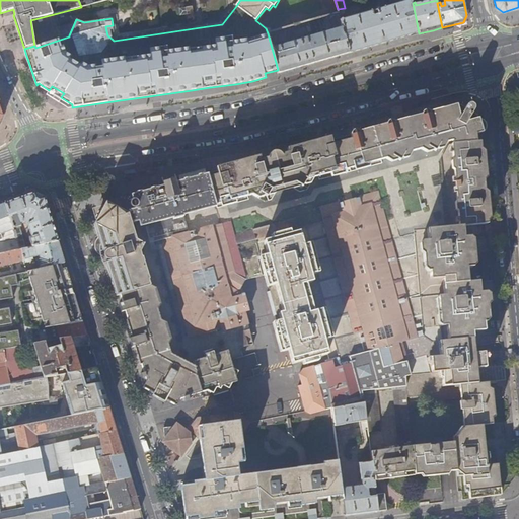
[(413,35),(419,33),(413,3),(412,1),(341,21),(343,29),(349,54),(413,35)]
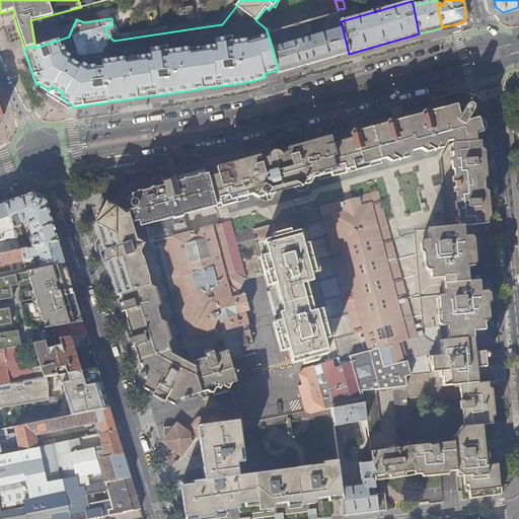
[(179,8),(180,15),(193,14),(192,6),(179,8)]
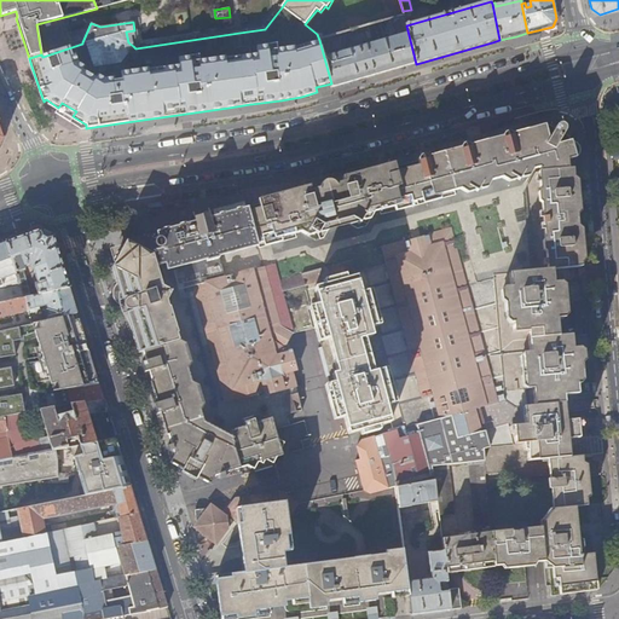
[(364,80),(416,64),(409,35),(399,38),(395,23),(391,21),(368,27),(372,45),(350,52),(347,45),(339,47),(336,36),(319,40),(331,84),(333,88),(364,80)]
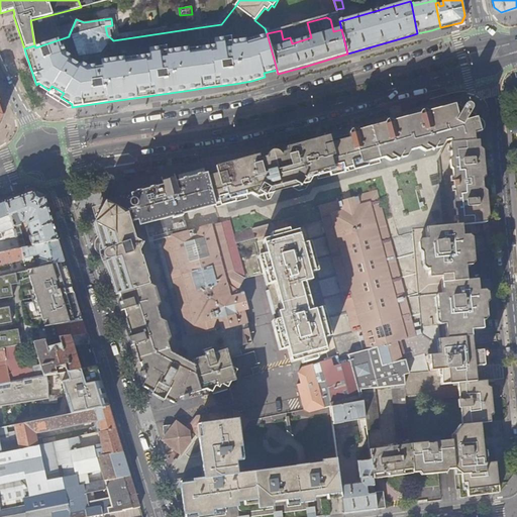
[(261,374),(254,352),(242,355),(239,347),(252,343),(238,291),(241,285),(244,280),(249,279),(266,274),(269,285),(266,286),(268,292),(267,292),(273,315),(279,314),(279,317),(280,321),(276,322),(283,350),(288,348),(292,363),(302,359),(303,364),(318,359),(317,356),(327,353),(329,360),(337,394),(329,397),(330,407),(363,400),(362,391),(375,389),(392,387),(405,386),(406,396),(445,391),(444,384),(442,384),(440,369),(481,366),(480,350),(474,350),(473,342),(471,343),(470,336),(472,336),(472,329),(483,328),(482,320),(484,320),(484,313),(486,310),(486,304),(489,301),(488,293),(485,291),(479,291),(478,280),(467,281),(466,267),(471,266),(468,236),(462,236),(461,225),(486,223),(478,141),(475,141),(475,133),(480,132),(475,114),(476,114),(476,112),(464,105),(207,174),(170,184),(160,187),(107,201),(94,223),(100,242),(102,249),(104,248),(104,249),(103,252),(104,257),(107,260),(108,261),(105,262),(115,294),(119,293),(122,302),(118,303),(129,338),(141,382),(144,381),(146,387),(153,390),(150,395),(161,399),(164,401),(166,396),(173,399),(203,391),(206,390),(212,394),(228,389),(230,386),(231,383),(261,374)]
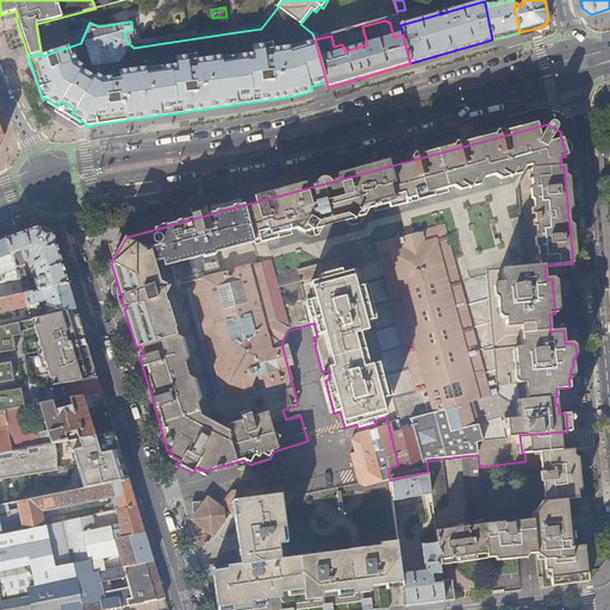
[(186,210),(188,221),(200,217),(199,210),(242,198),(242,194),(186,210)]
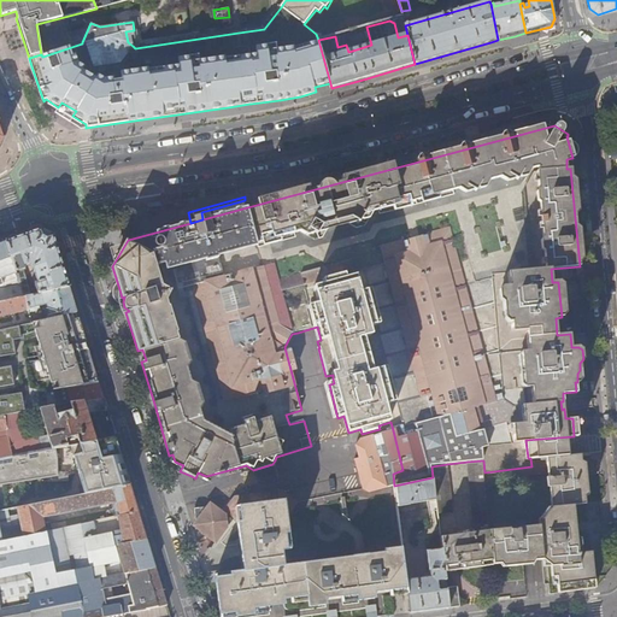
[(201,212),(203,219),(247,207),(245,200),(201,212)]
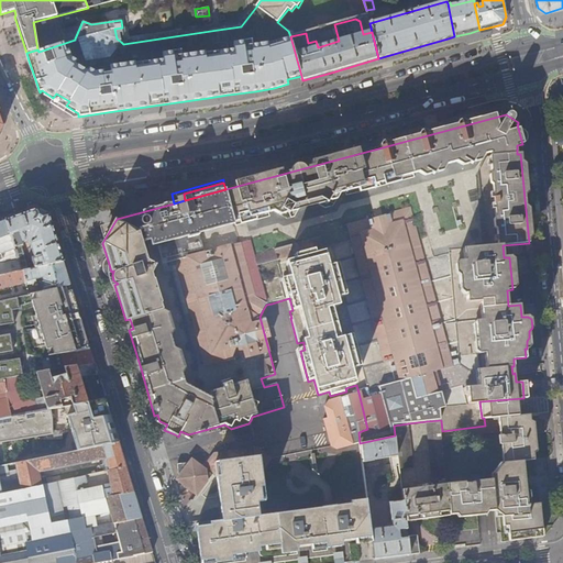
[(24,214),(8,221),(21,271),(30,269),(23,246),(24,245),(24,243),(26,242),(31,244),(32,249),(30,249),(31,253),(33,253),(34,257),(32,258),(35,268),(64,263),(48,216),(37,210),(24,214)]
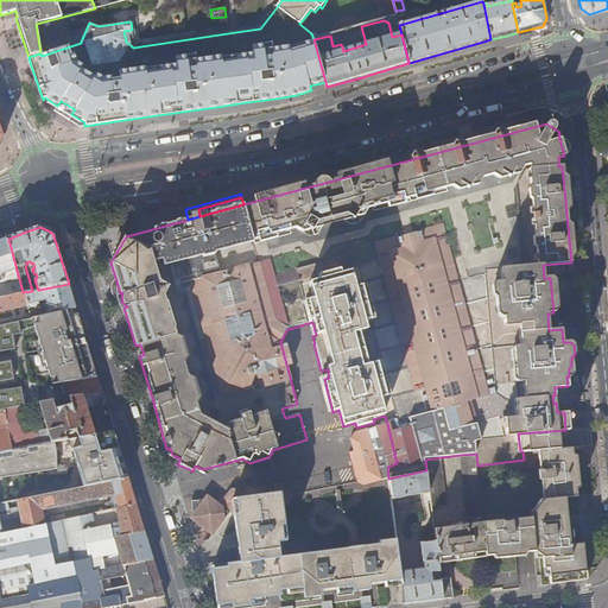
[(0,241),(0,297),(23,292),(8,239),(0,241)]
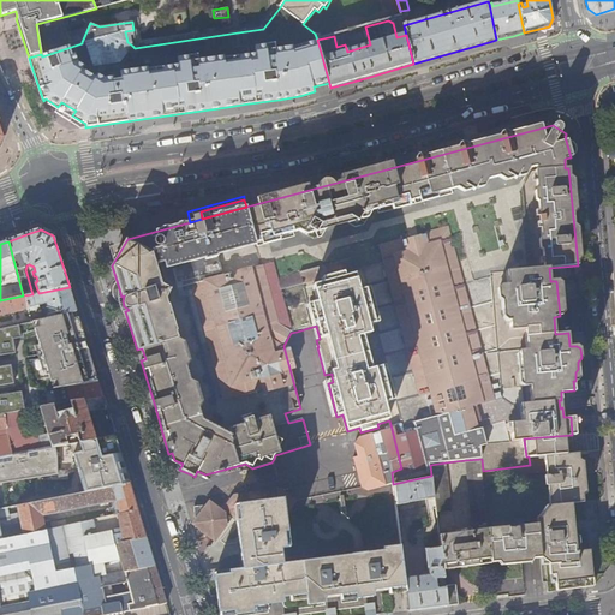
[(33,294),(23,296),(0,300),(0,316),(48,305),(51,317),(77,311),(73,299),(70,287),(39,293),(33,294)]
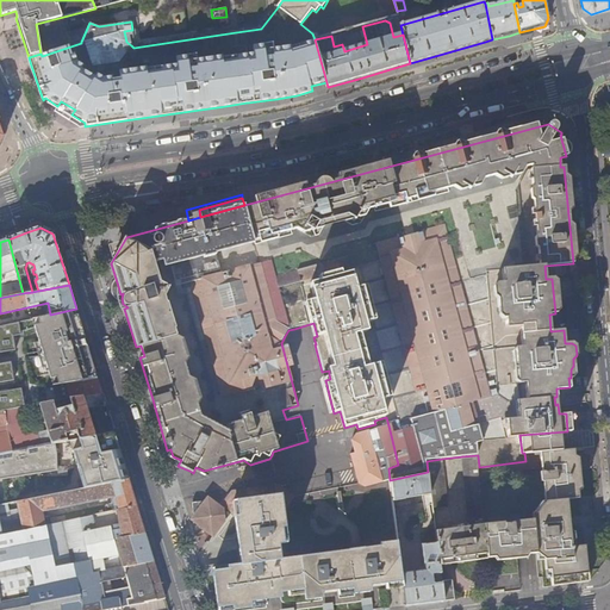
[(50,315),(0,325),(0,348),(1,352),(17,348),(13,334),(22,332),(20,330),(36,328),(38,341),(35,343),(43,368),(48,367),(54,386),(55,386),(57,402),(85,397),(103,393),(99,381),(89,353),(81,325),(76,309),(50,315)]
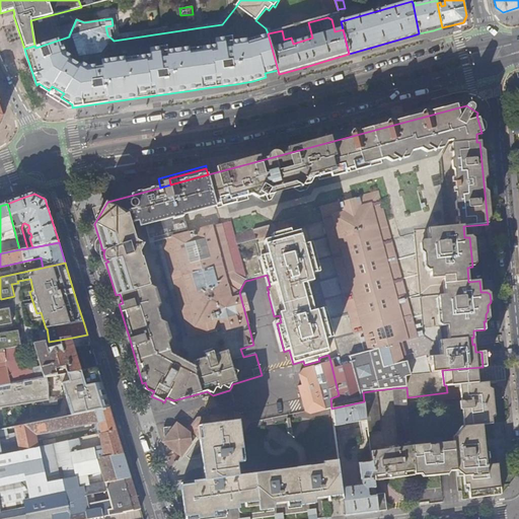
[(11,307),(0,308),(0,324),(13,322),(11,307)]
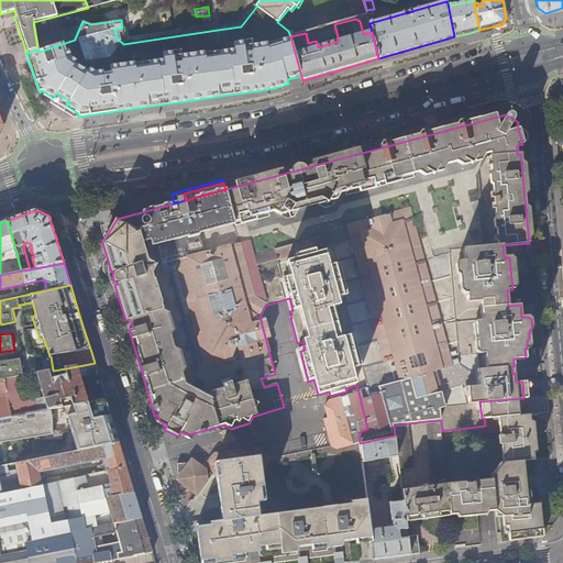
[(20,359),(0,362),(0,379),(10,378),(23,376),(20,359)]
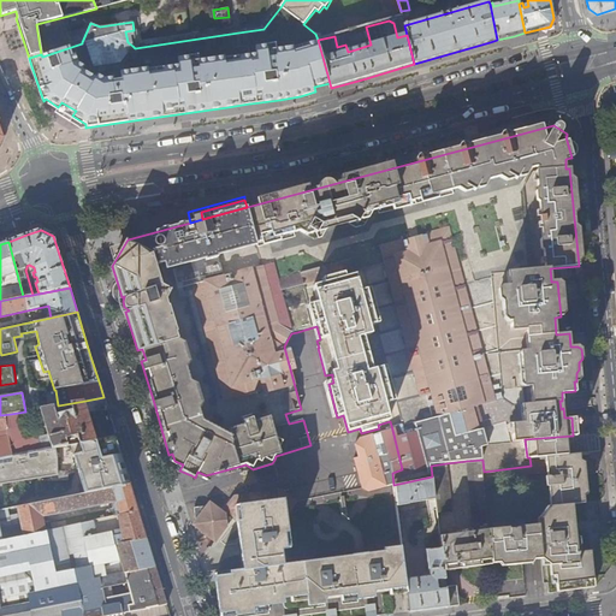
[(106,406),(104,397),(86,401),(96,440),(116,437),(108,416),(106,406)]
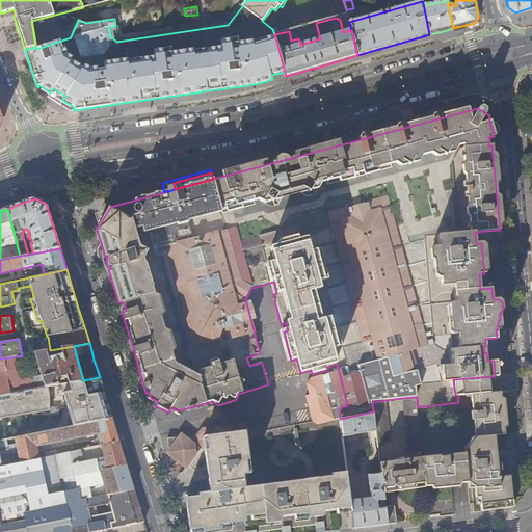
[(0,395),(83,380),(74,346),(50,350),(35,353),(43,376),(37,377),(37,376),(25,378),(21,355),(9,357),(0,358),(0,395)]
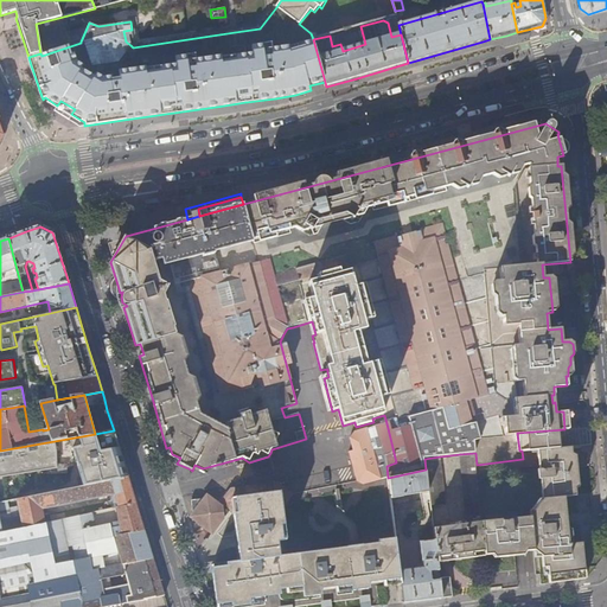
[(396,462),(387,423),(357,432),(356,432),(351,438),(355,451),(350,452),(358,481),(363,485),(388,478),(387,466),(396,462)]
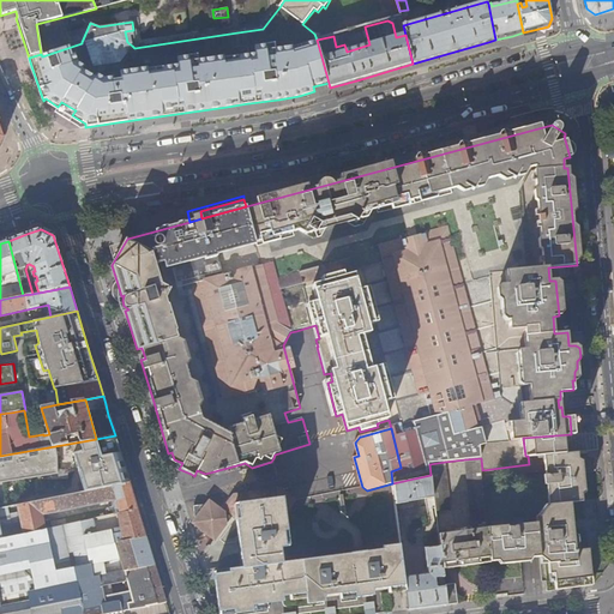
[(545,455),(578,451),(588,450),(585,432),(575,433),(571,434),(523,438),(525,456),(528,456),(545,455)]
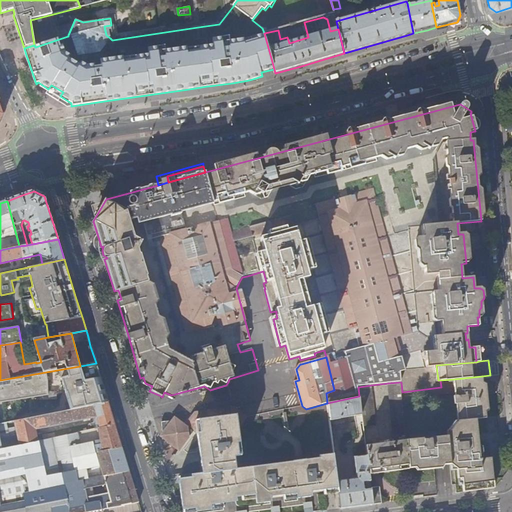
[(87,383),(88,387),(94,406),(108,403),(102,384),(96,363),(80,366),(0,380),(0,424),(7,423),(14,422),(50,415),(47,403),(41,404),(39,396),(46,395),(78,389),(77,385),(87,383)]
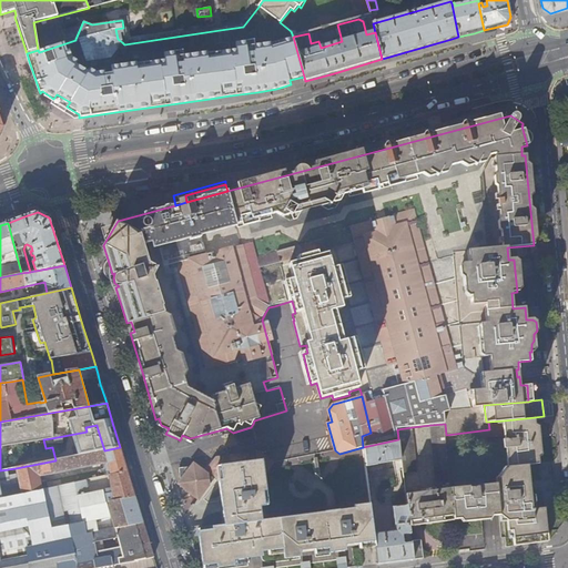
[(515,546),(548,540),(545,507),(533,508),(528,464),(539,463),(538,444),(536,428),(535,417),(504,421),(505,439),(504,439),(505,448),(506,448),(508,467),(501,477),(501,480),(496,482),(492,478),(468,480),(469,486),(450,488),(454,519),(464,518),(464,521),(483,520),(483,517),(507,514),(509,530),(513,530),(515,546)]
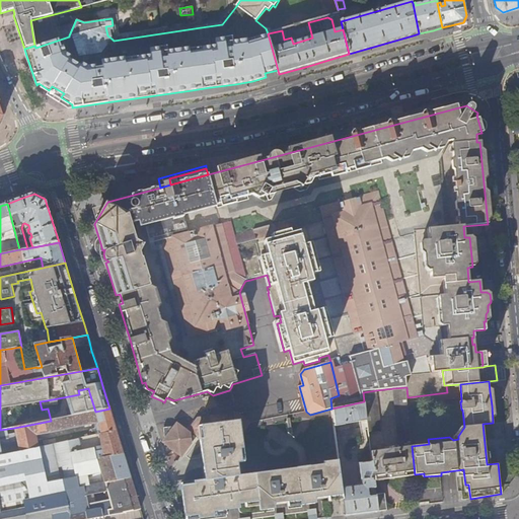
[(415,475),(415,474),(412,446),(408,397),(406,387),(393,388),(398,447),(370,451),(371,461),(374,480),(415,475)]
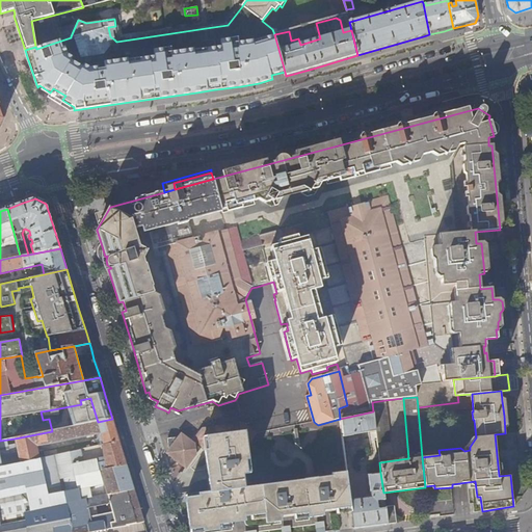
[(372,402),(373,411),(375,430),(376,442),(390,441),(386,400),(372,402)]
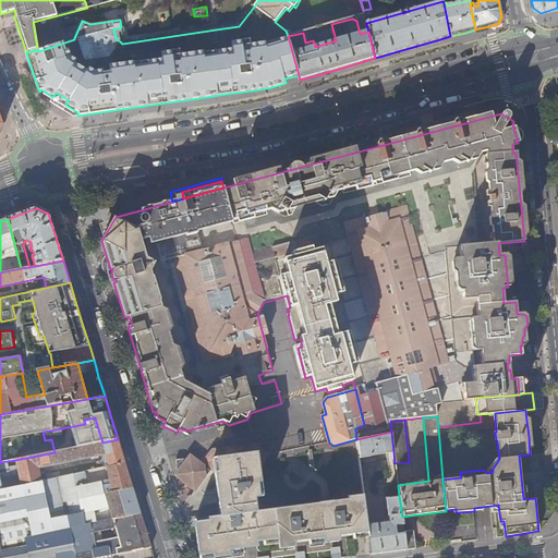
[(45,440),(51,439),(50,431),(43,432),(45,440)]
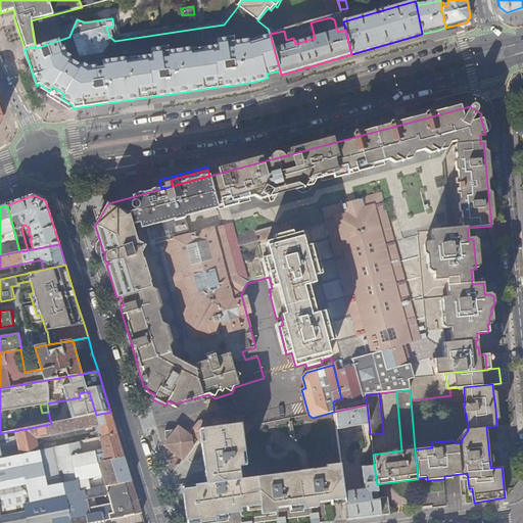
[(334,412),(337,430),(369,423),(367,405),(334,412)]
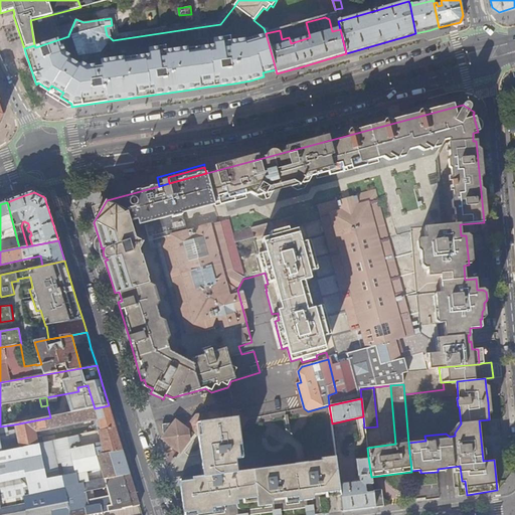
[(113,417),(109,405),(95,408),(50,417),(14,424),(17,435),(9,436),(7,425),(0,426),(0,451),(19,448),(20,448),(39,444),(36,433),(97,420),(100,432),(116,427),(113,417)]
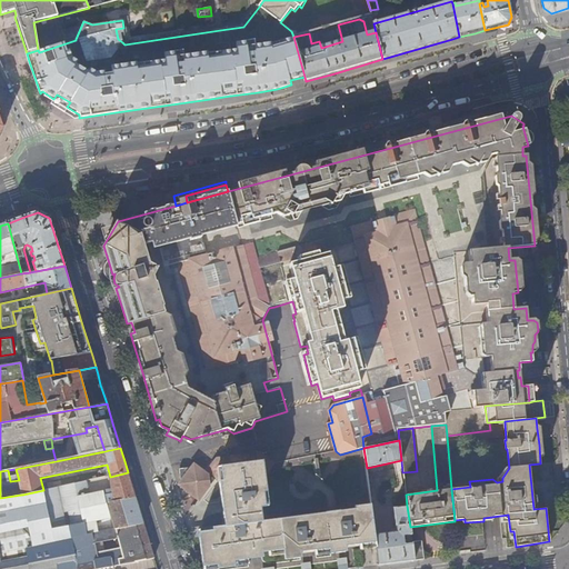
[(331,552),(377,547),(376,533),(371,507),(356,509),(357,512),(263,523),(262,509),(267,508),(263,477),(267,477),(277,462),(263,451),(259,452),(230,457),(222,458),(219,458),(216,461),(208,472),(197,463),(181,485),(201,500),(218,479),(222,482),(227,526),(201,529),(205,568),(206,568),(208,568),(222,566),(249,562),(249,557),(263,555),(262,550),(270,549),(286,547),(286,552),(286,553),(301,552),(301,556),(317,555),(316,550),(331,549),(331,552)]
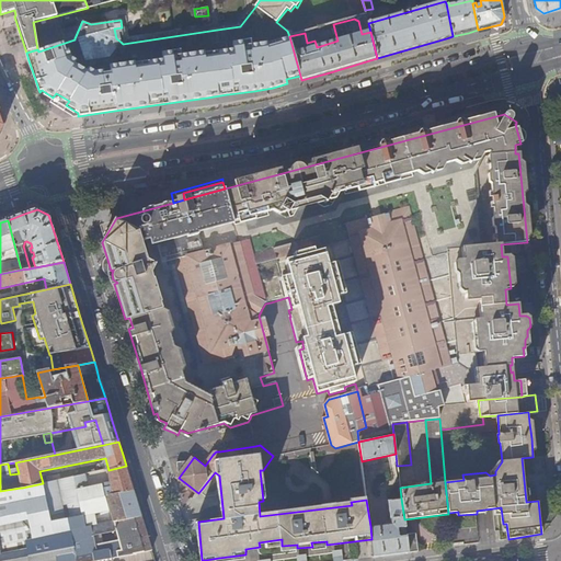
[(130,480),(126,466),(109,470),(43,483),(22,488),(21,488),(0,491),(0,517),(134,491),(130,480)]
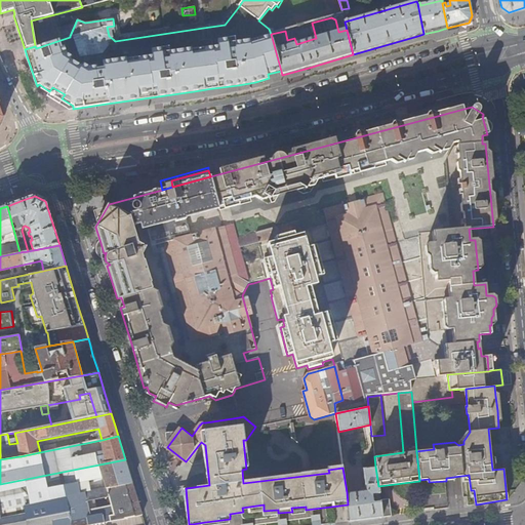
[(125,459),(0,484),(0,510),(78,494),(132,483),(128,469),(125,459)]
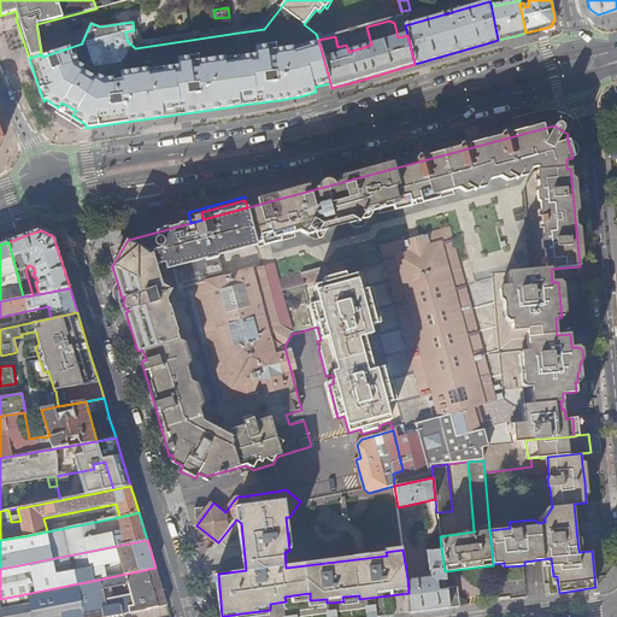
[(411,612),(448,606),(446,588),(441,589),(439,589),(438,588),(436,581),(441,580),(445,580),(445,571),(441,548),(427,551),(429,576),(407,579),(409,593),(411,612)]
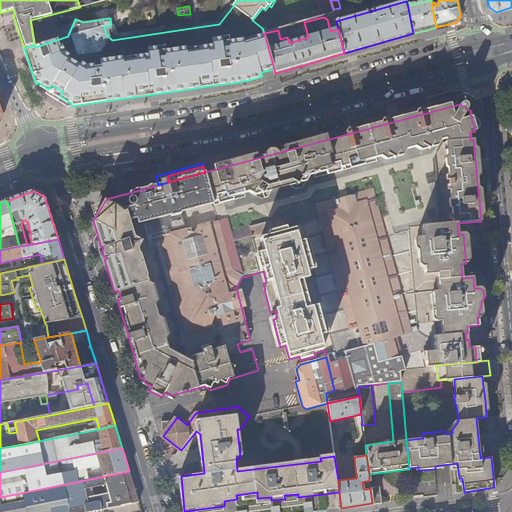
[(89,511),(108,509),(138,503),(139,503),(134,487),(129,471),(76,482),(0,497),(0,511),(89,511)]
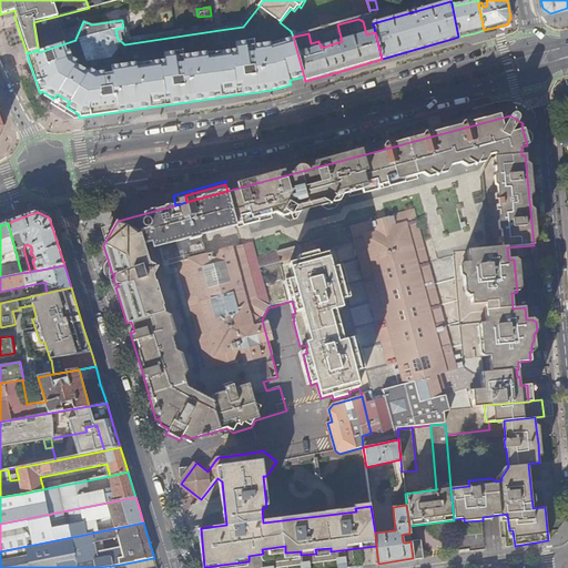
[(422,558),(423,557),(421,539),(411,540),(411,541),(413,558),(422,558)]
